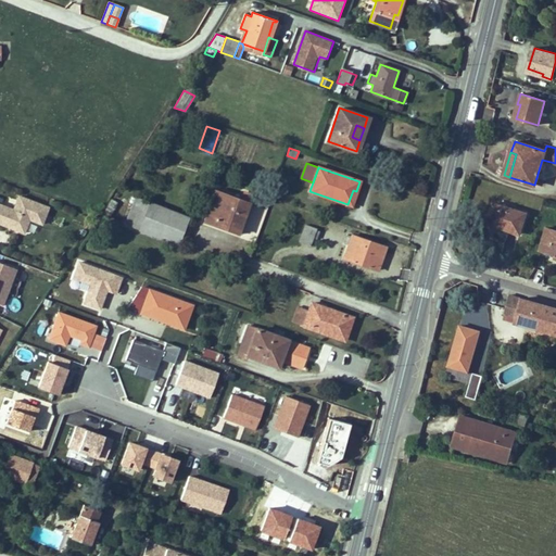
[(352,205),(356,191),(353,190),(348,204),(352,205)]
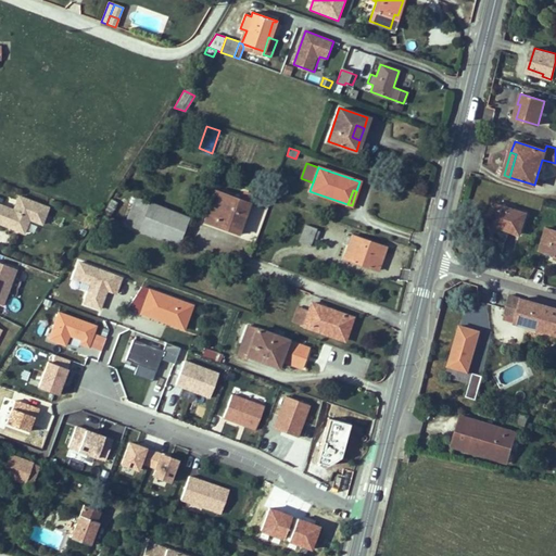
[(238,234),(249,203),(248,202),(241,200),(216,191),(204,222),(238,234)]
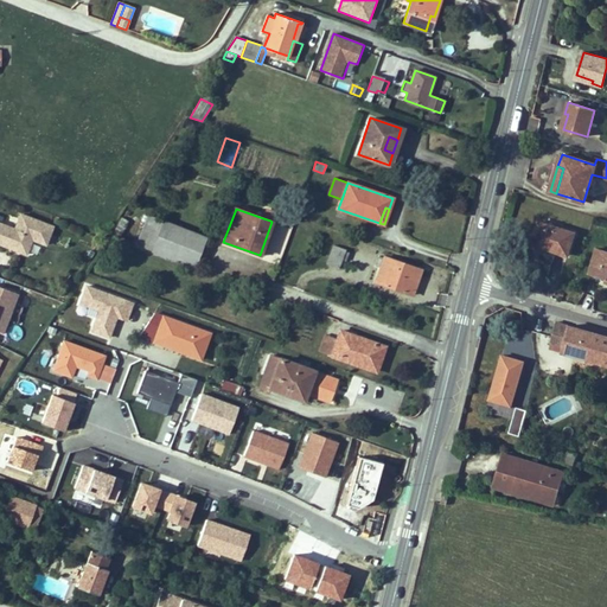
[(270,221),(273,213),(266,211),(263,218),(270,221)]
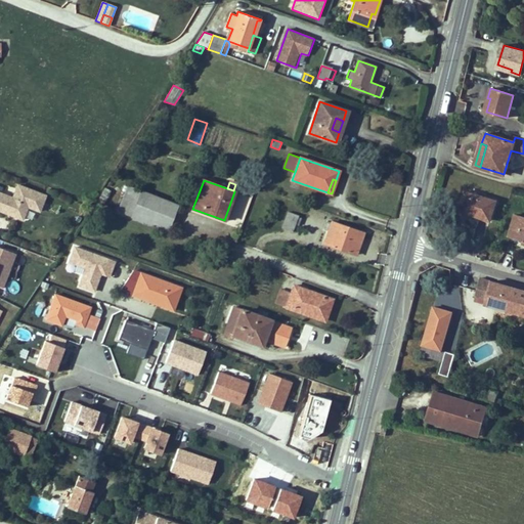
[(0,213),(24,222),(29,210),(40,214),(47,195),(17,184),(12,198),(0,192),(0,213)]
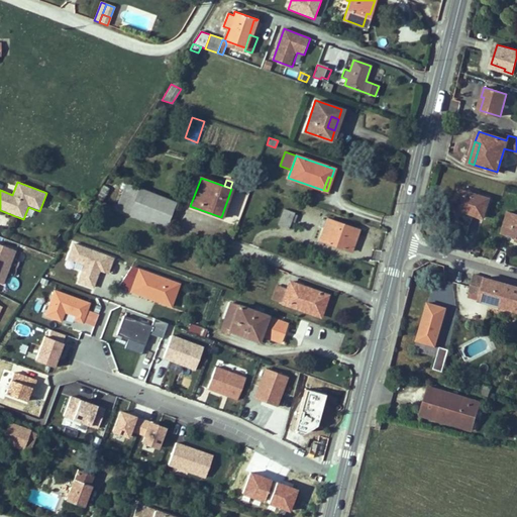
[(165,227),(175,202),(126,183),(116,208),(165,227)]
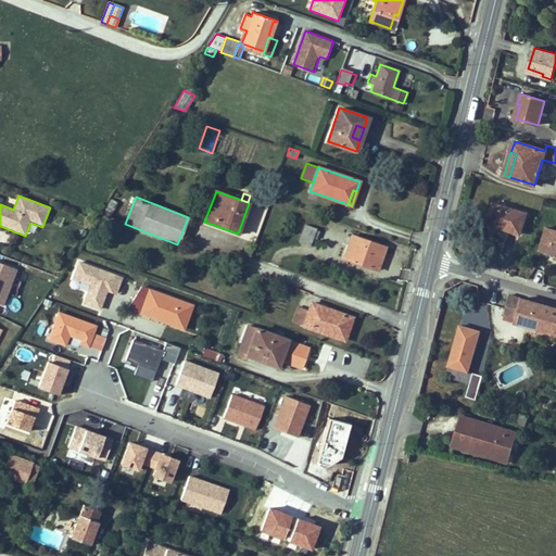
[(106,219),(117,203),(112,199),(101,216),(106,219)]
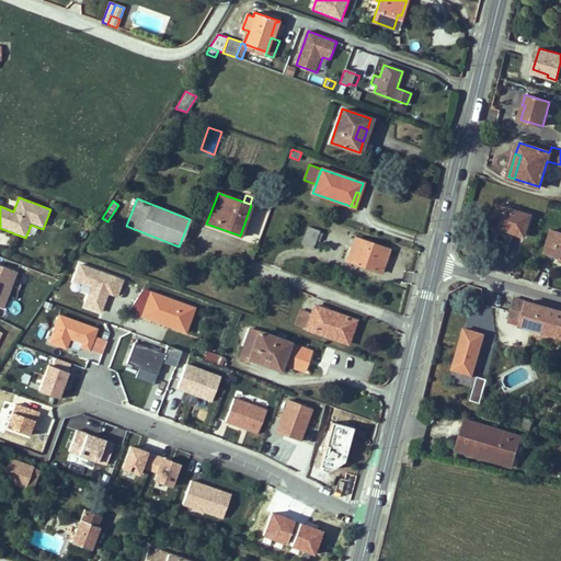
[(243,237),(254,206),(251,205),(240,236),(243,237)]
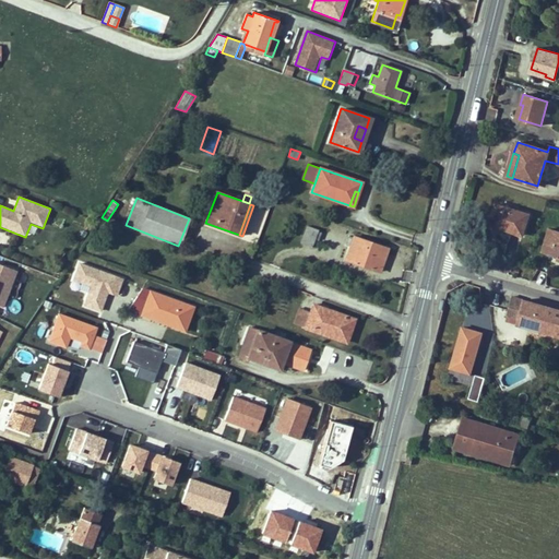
[(522,235),(528,214),(496,204),(489,225),(522,235)]
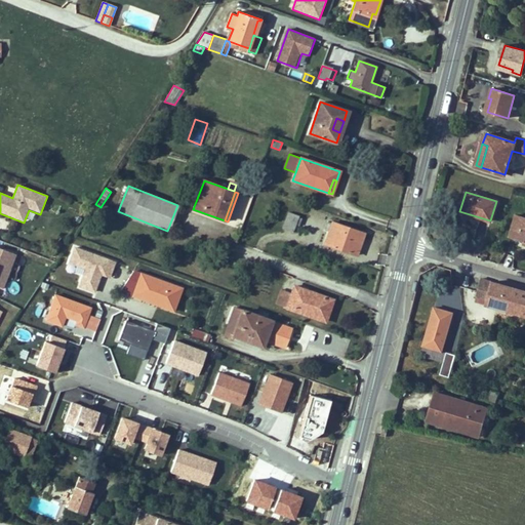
[(295,225),(298,217),(298,215),(289,212),(282,229),(292,233),(295,225)]
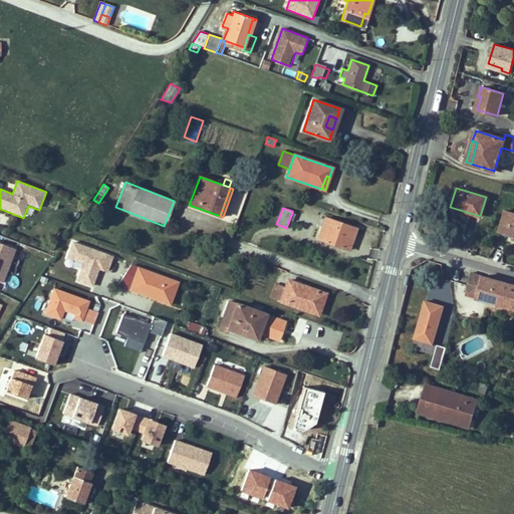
[(513,213),(505,211),(499,231),(513,235),(513,213)]
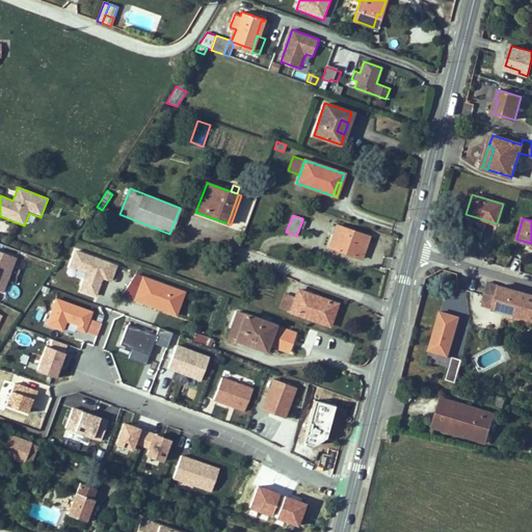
[(362,259),(369,236),(337,224),(337,225),(334,234),(328,247),(362,259)]
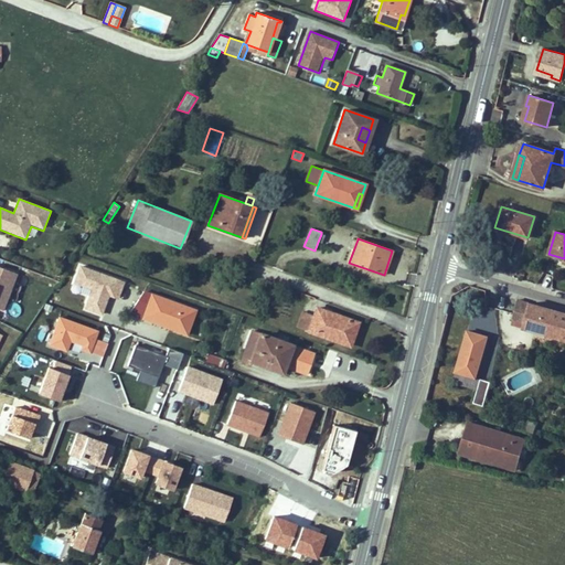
[(0,310),(3,311),(19,273),(0,265),(0,310)]
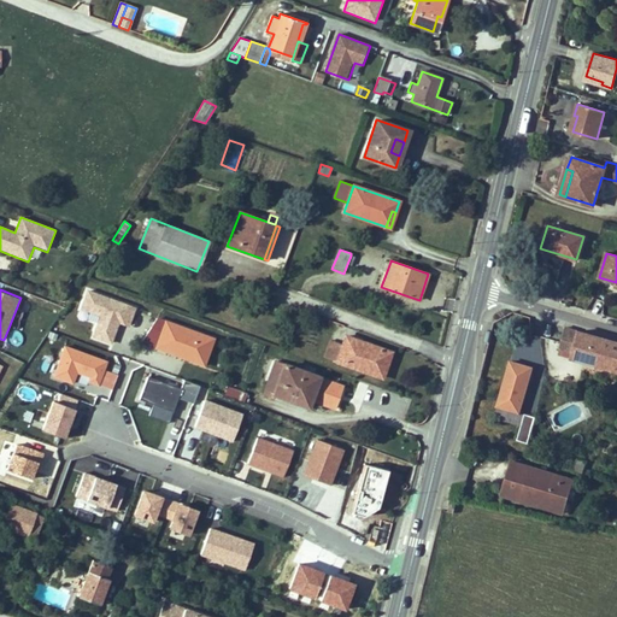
[(93,336),(111,342),(119,322),(129,325),(135,309),(88,291),(81,309),(100,316),(93,336)]
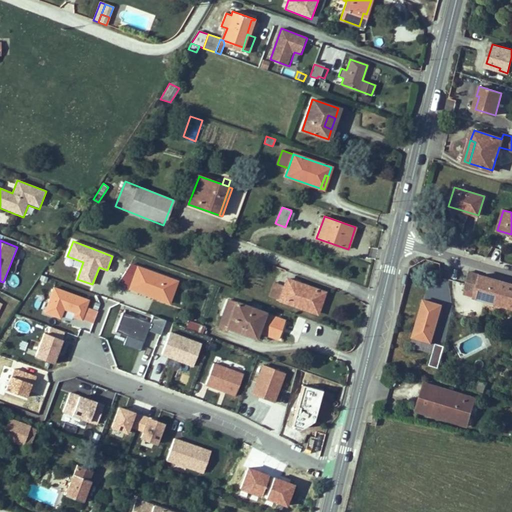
[(15,273),(20,258),(14,256),(9,271),(15,273)]
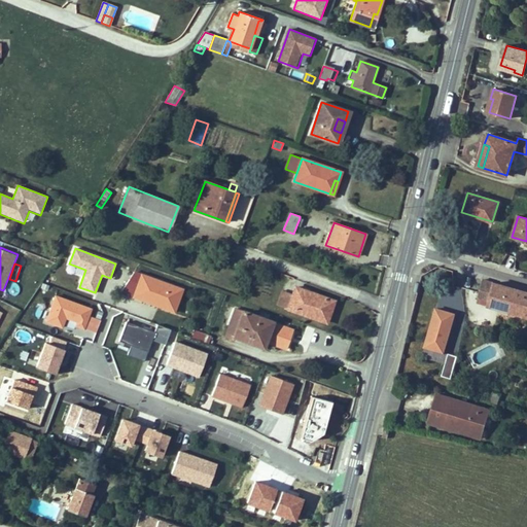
[(134,296),(177,312),(186,286),(143,271),(134,296)]
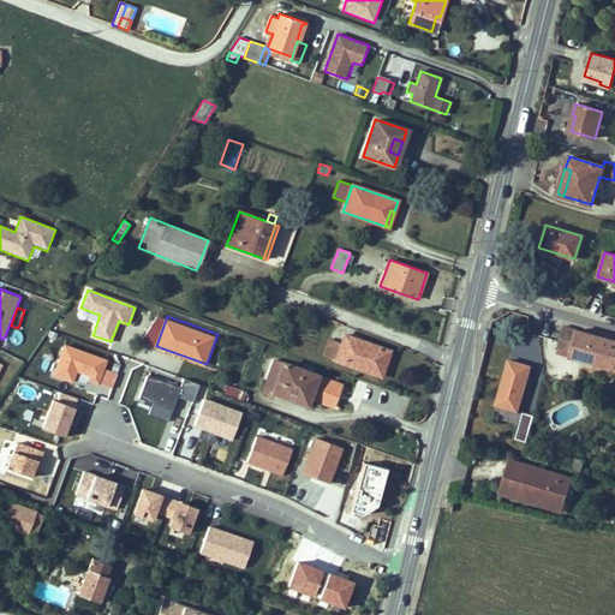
[(342,336),(347,324),(336,322),(333,334),(342,338),(342,336)]
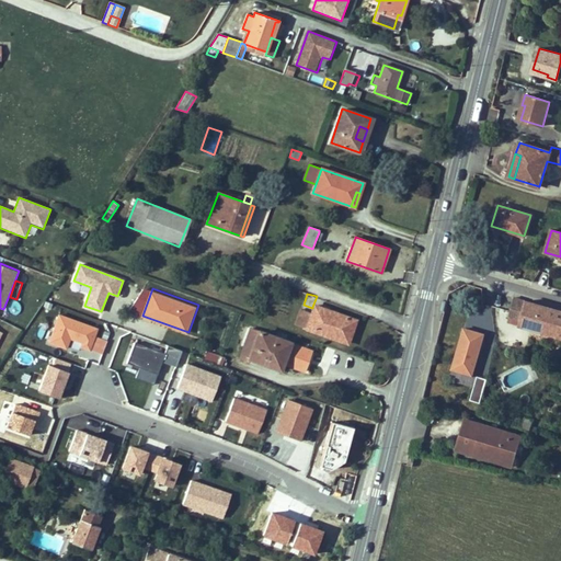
[(523,310),(526,298),(514,295),(508,317),(519,320),(523,310)]
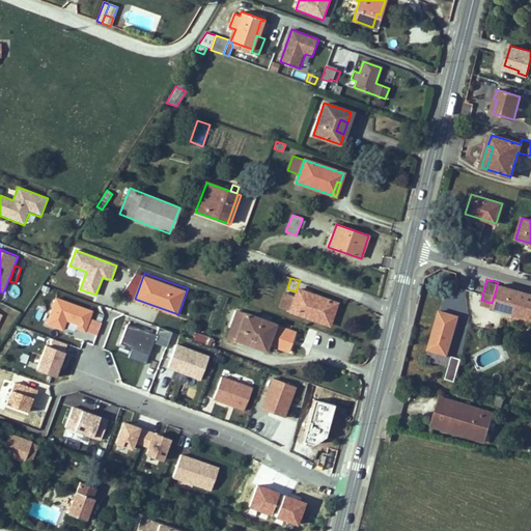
[(123,292),(135,298),(140,283),(132,280),(123,292)]
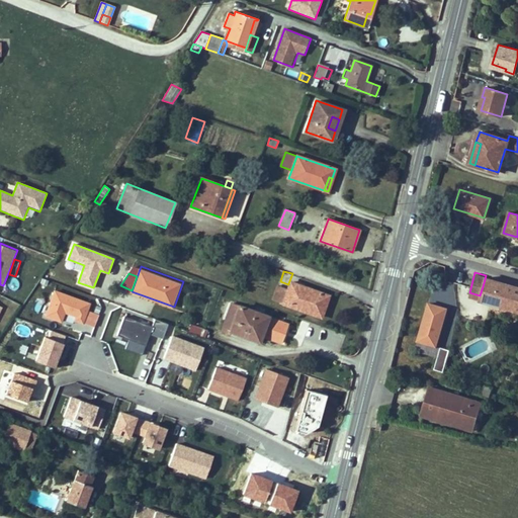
[(14,276),(9,274),(5,285),(10,287),(14,276)]
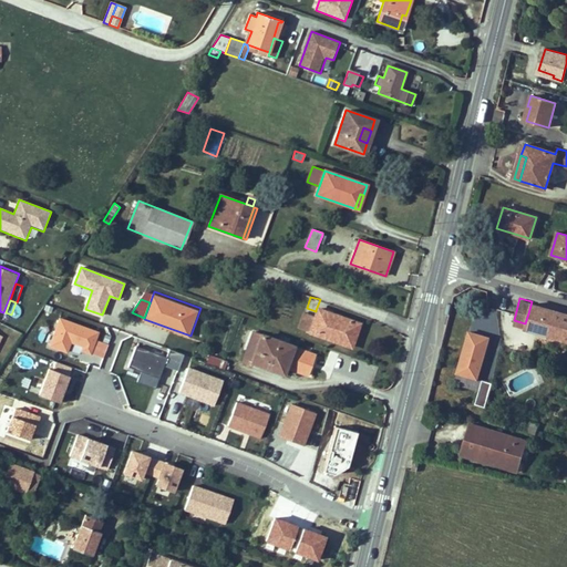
[(566,340),(566,311),(533,302),(525,329),(566,340)]
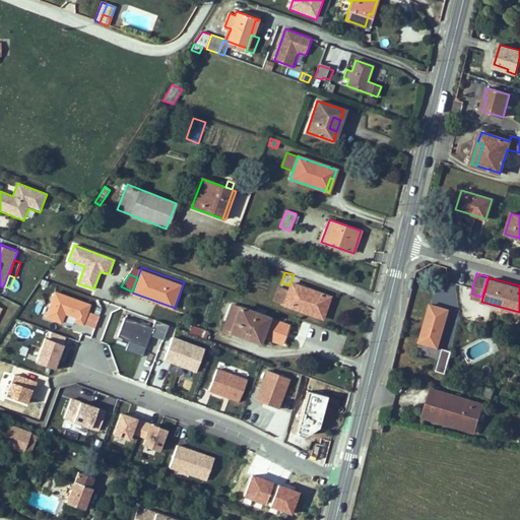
[(326,319),(334,294),(291,280),(283,305),(283,306),(326,319)]
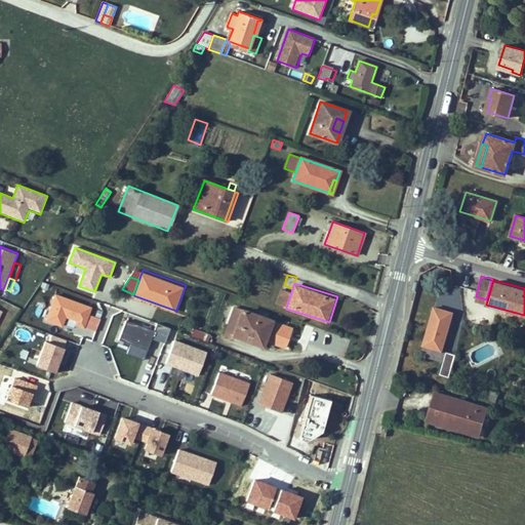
[(286,306),(291,290),(282,287),(277,303),(286,306)]
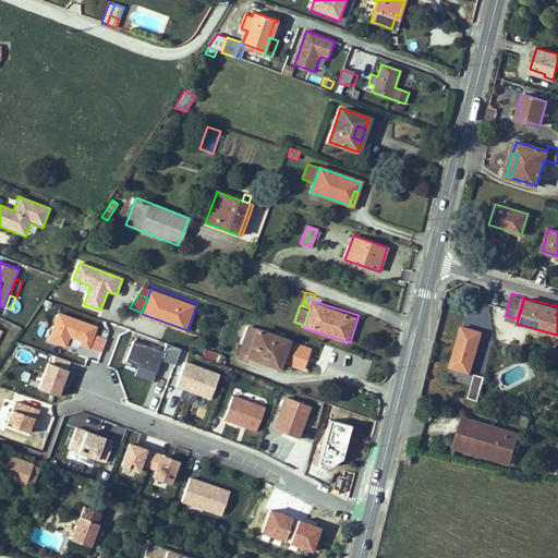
[(100,325),(60,311),(49,340),(68,347),(72,337),(82,341),(81,344),(91,348),(100,325)]
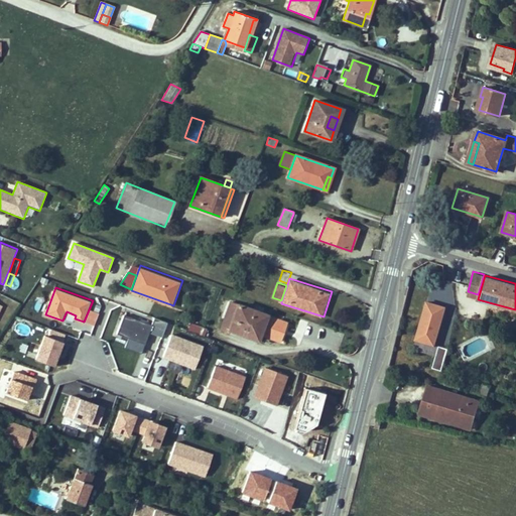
[(260,341),(270,312),(232,299),(222,328),(260,341)]
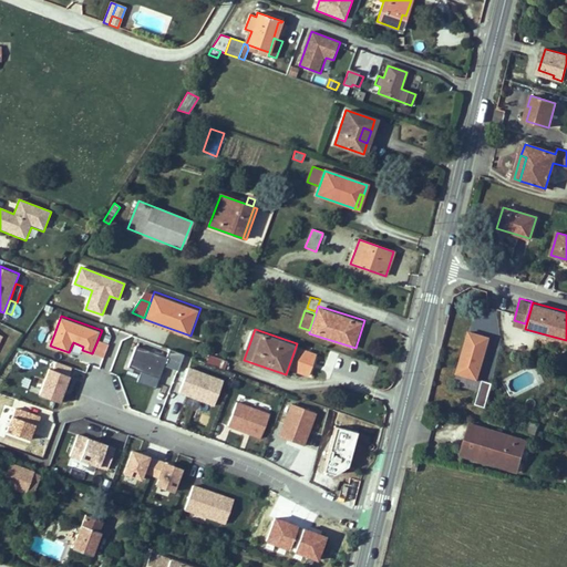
[(493,336),(470,329),(454,382),(477,389),(493,336)]
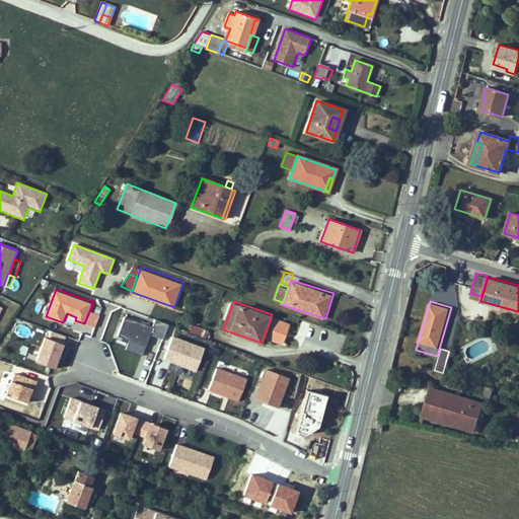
[(126,315),(120,334),(148,344),(152,332),(165,338),(170,322),(157,317),(154,325),(126,315)]
